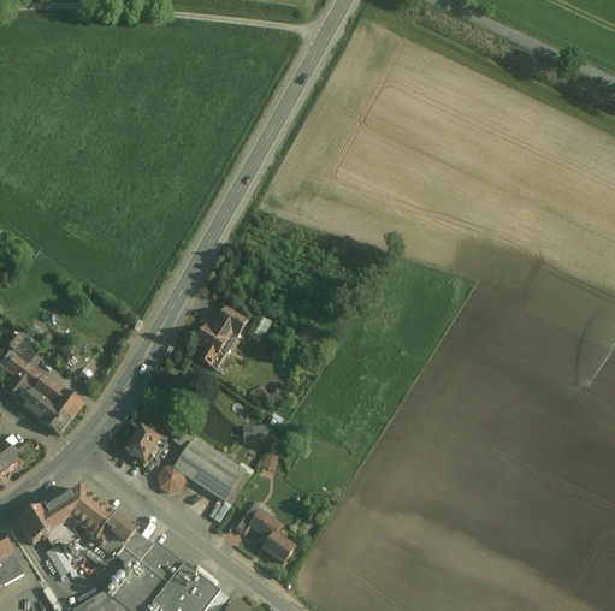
[(246,320),(228,309),(214,331),(205,325),(193,344),(202,350),(199,356),(217,367),(246,320)]
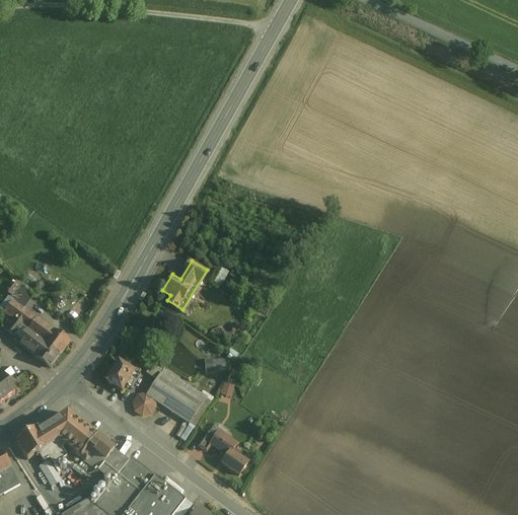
[(221,264),(214,278),(221,281),(228,268),(221,264)]
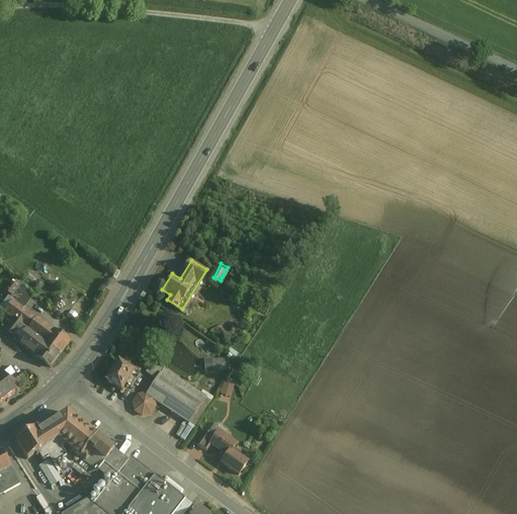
[(35,315),(13,298),(4,311),(12,317),(20,323),(26,327),(35,315)]
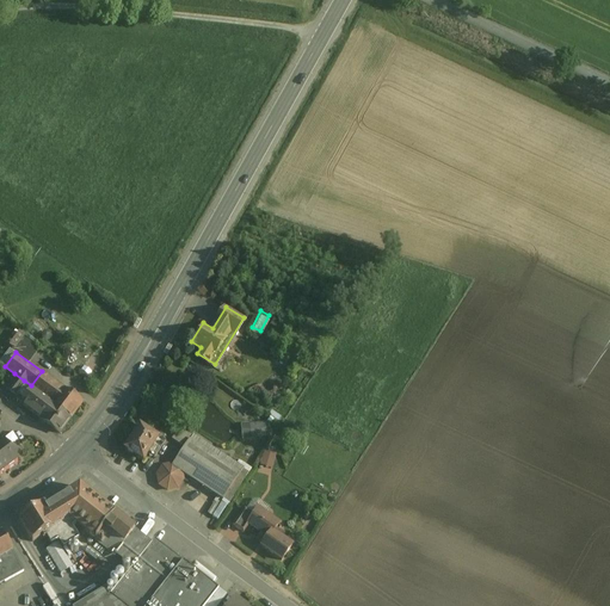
[(80,399),(42,371),(31,385),(69,414),(80,399)]
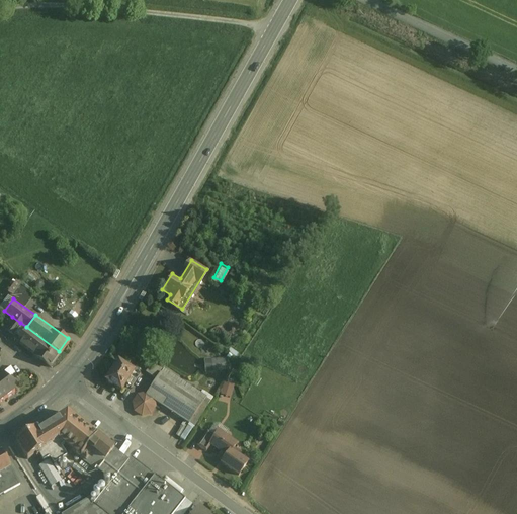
[(20,323),(12,317),(4,328),(13,334),(20,323)]
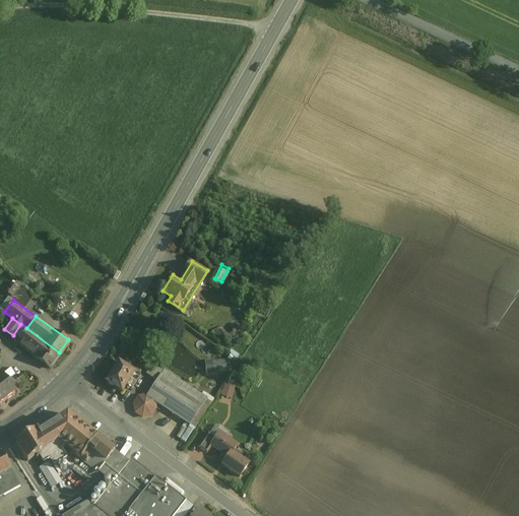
[(59,352),(26,328),(16,341),(50,366),(59,352)]
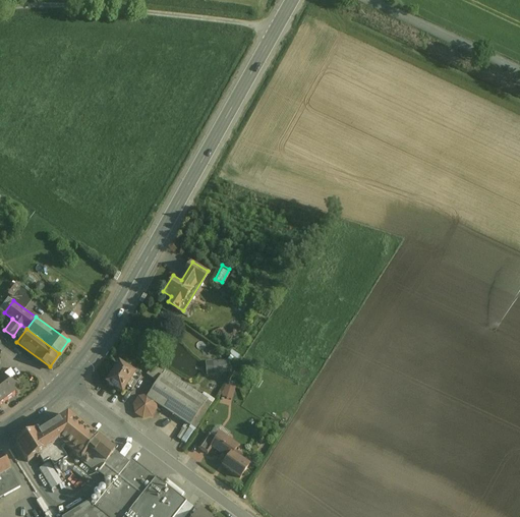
[(229,368),(228,355),(205,356),(206,369),(229,368)]
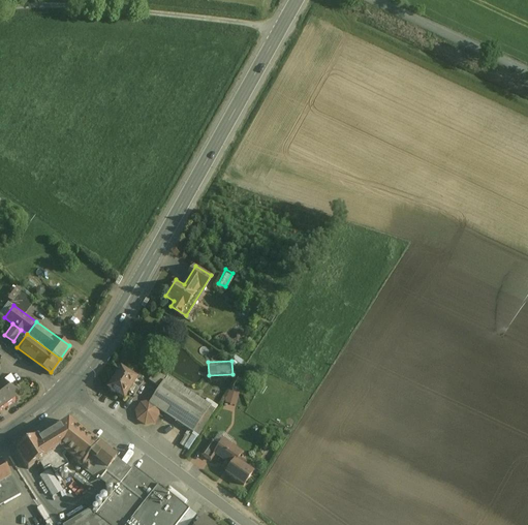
[(150,365),(145,372),(149,374),(154,368),(150,365)]
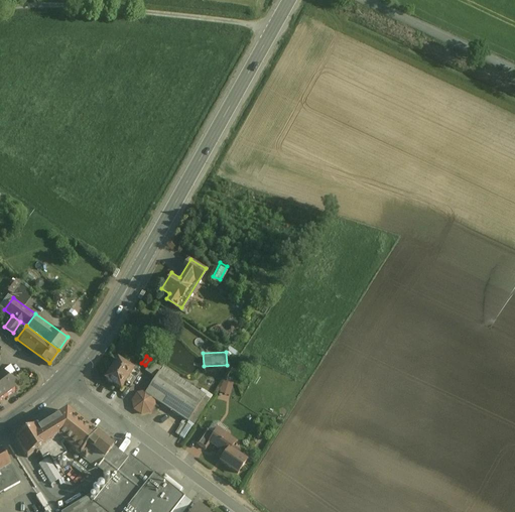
[(116,358),(104,377),(119,387),(126,377),(131,381),(137,371),(116,358)]
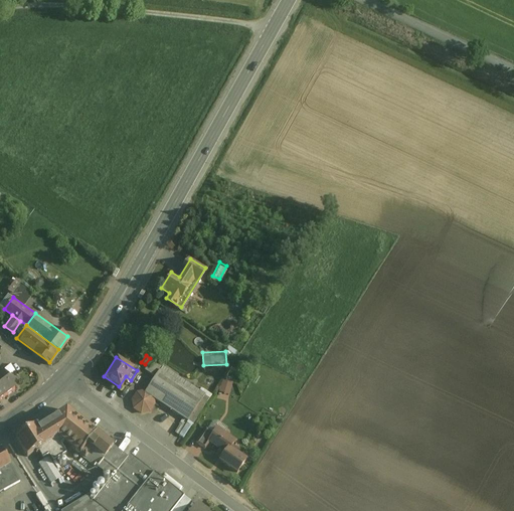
[(161,365),(150,358),(145,364),(143,367),(154,375),(158,368),(161,365)]
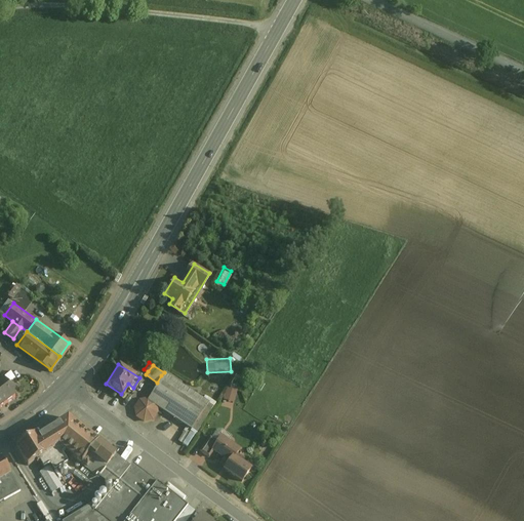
[(205,404),(161,375),(157,383),(147,398),(155,404),(190,427),(205,404)]
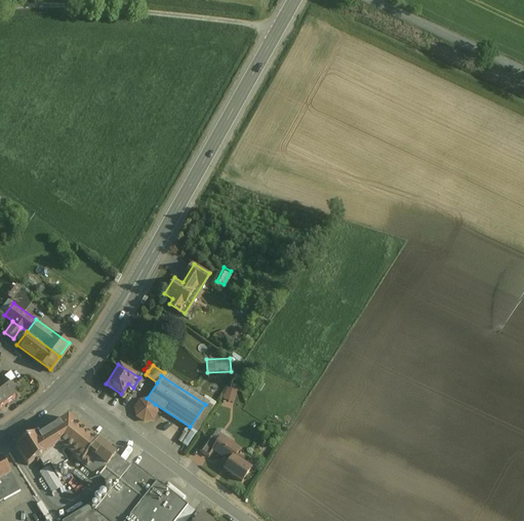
[(1,377),(0,377),(0,404),(14,395),(1,377)]
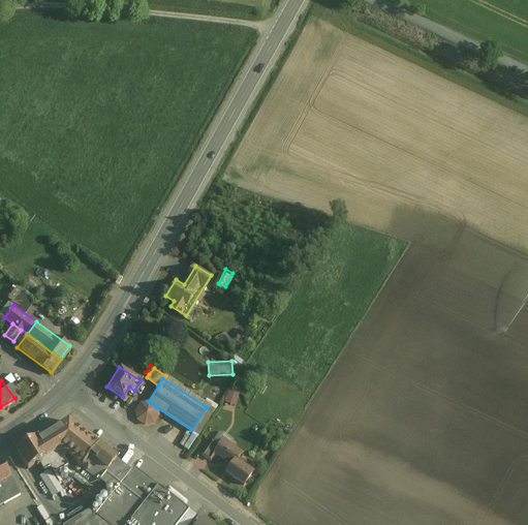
[(235,401),(239,388),(228,384),(224,398),(235,401)]
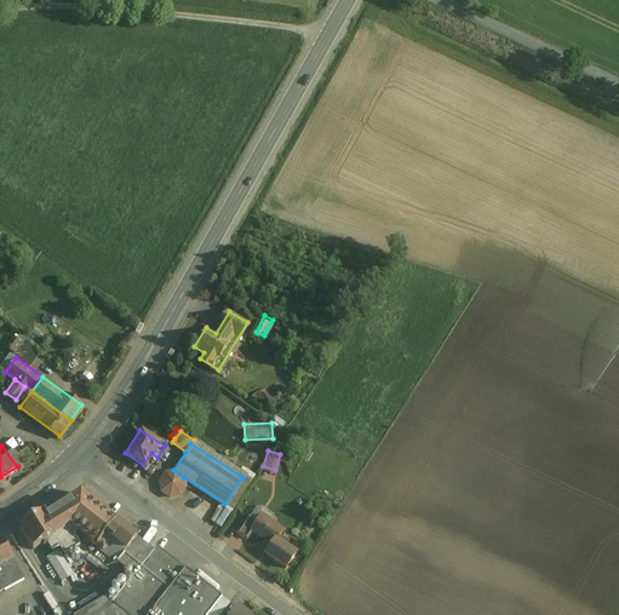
[(164,471),(159,480),(160,489),(168,494),(178,492),(183,484),(182,478),(183,477),(173,470),(173,469),(164,471)]
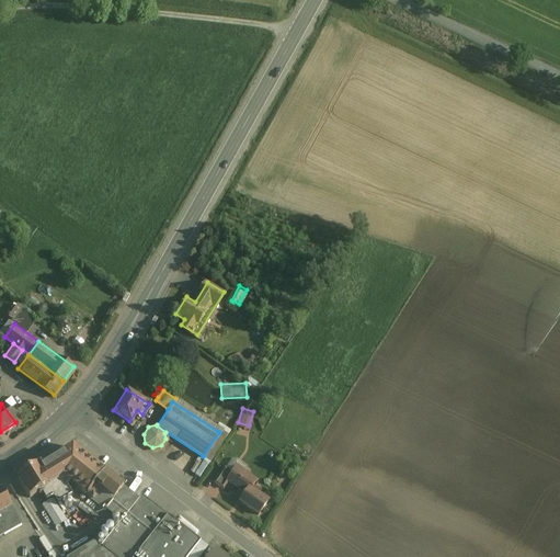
[(103,470),(71,444),(38,464),(35,462),(15,475),(29,495),(40,487),(46,497),(53,492),(57,499),(73,490),(81,498),(86,492),(104,508),(122,485),(121,484),(114,478),(103,470)]
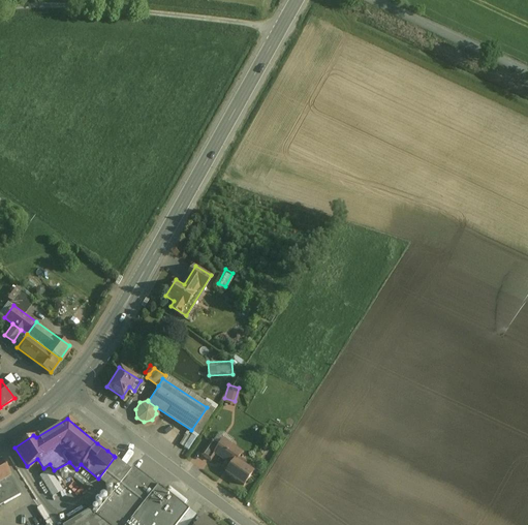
[(211,438),(200,453),(209,458),(214,451),(218,444),(218,443),(211,438)]
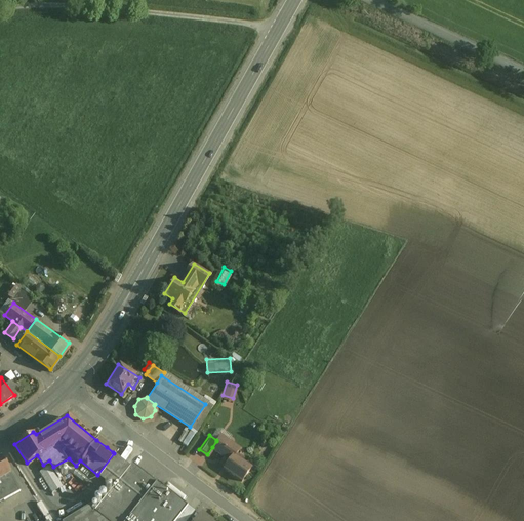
[(245,458),(235,452),(238,447),(220,435),(216,440),(216,441),(212,447),(226,457),(225,459),(227,462),(224,467),(240,479),(249,466),(243,462),(245,458)]
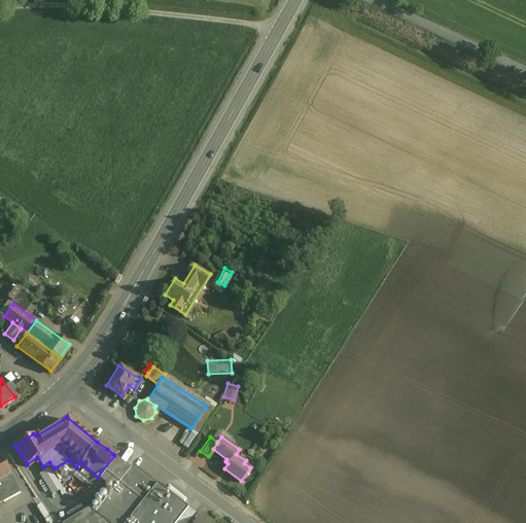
[(117,450),(111,445),(107,449),(113,454),(117,450)]
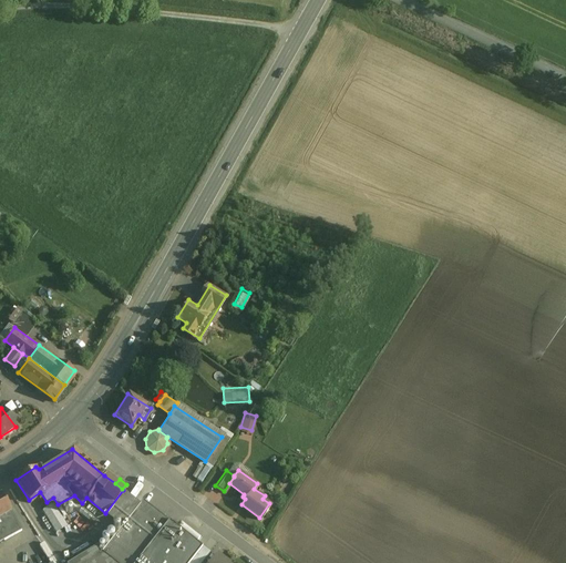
[(0,491),(0,538),(20,528),(0,491)]
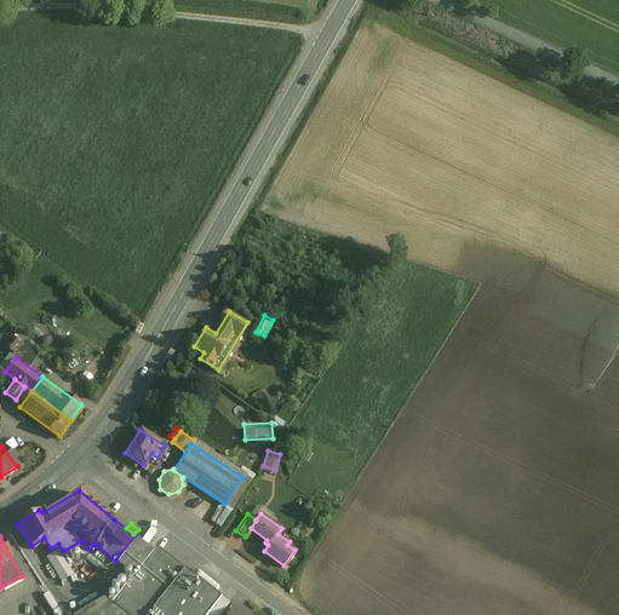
[(204,614),(219,596),(155,544),(114,596),(108,591),(104,597),(109,601),(108,602),(85,614),(204,614)]
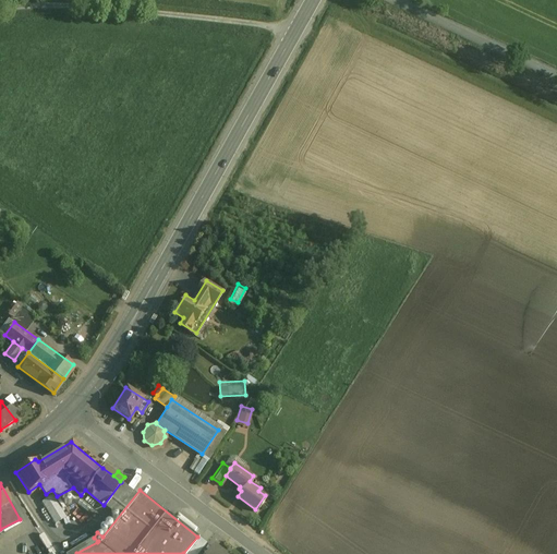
[(52,494),(41,501),(55,521),(64,515),(52,494)]
